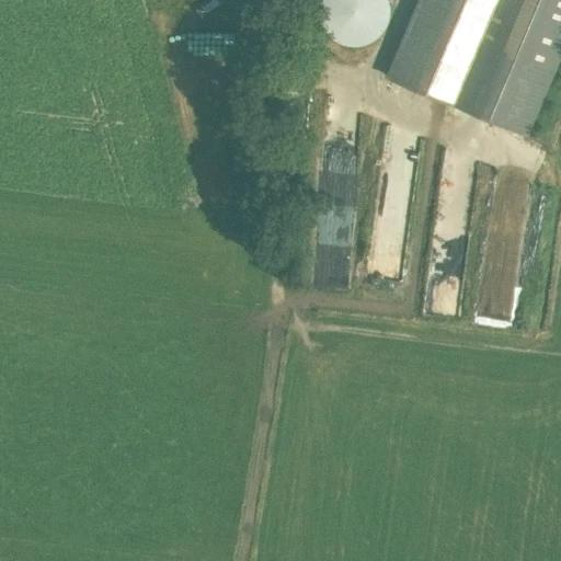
[(353,46),(358,46),(364,45),(369,43),(375,39),(379,35),(384,31),(386,25),(388,20),(389,13),(389,8),(388,1),(387,0),(319,0),(319,6),(318,11),(319,18),(320,23),(322,29),(327,33),(330,37),(335,42),(341,44),(346,46),(353,46)]
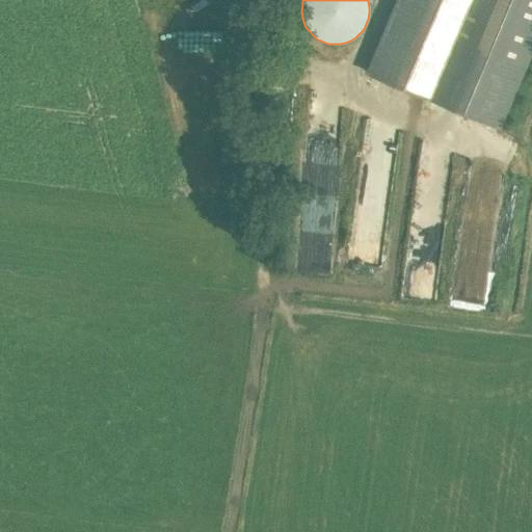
[(498,129),(531,47),(531,0),(395,0),(365,73),(498,129)]
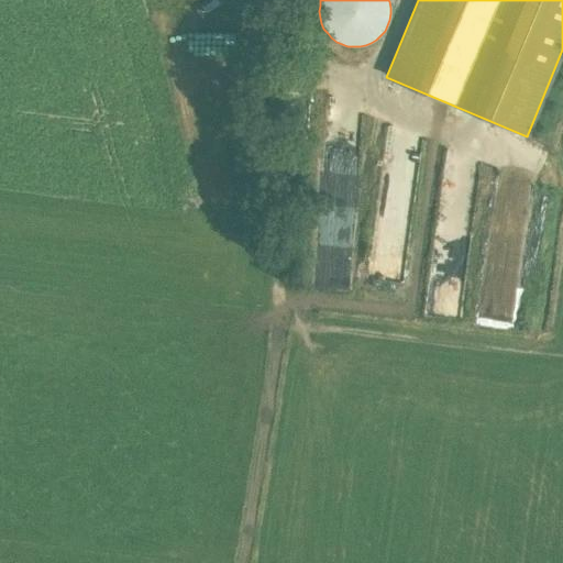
[(443,224),(443,251),(479,252),(481,224),(443,224)]
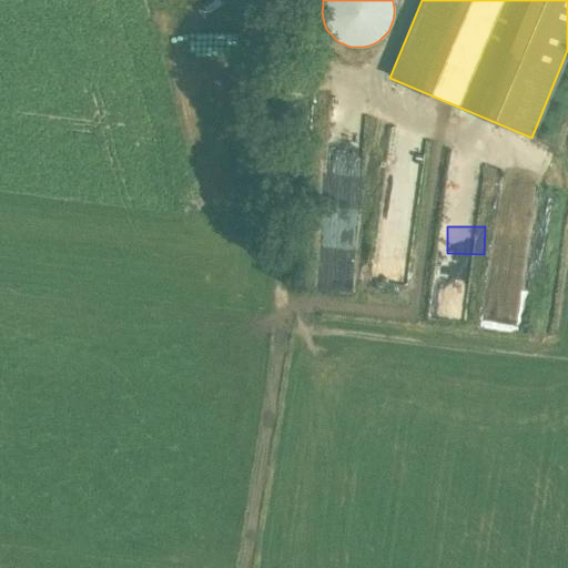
[(440,282),(480,287),(485,257),(445,252),(440,282)]
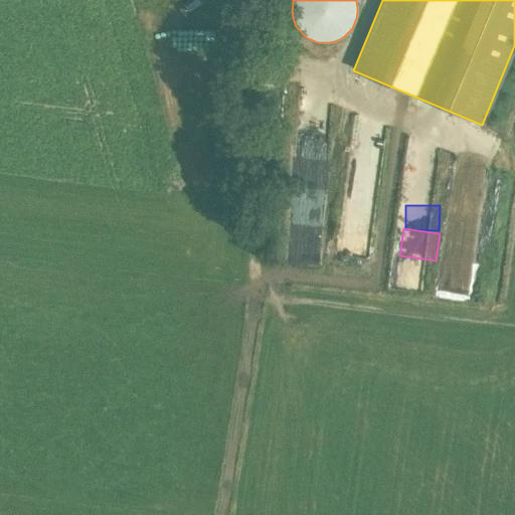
[(432,289),(432,260),(397,260),(397,289),(432,289)]
